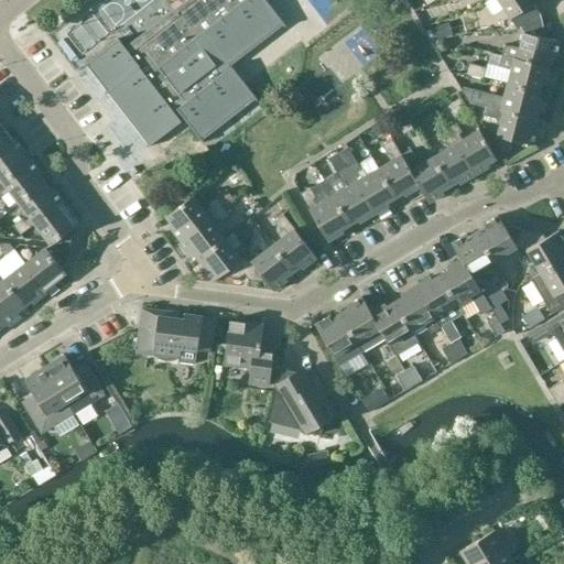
[(118,40),(85,66),(86,67),(89,65),(109,90),(105,94),(107,95),(110,93),(150,144),(147,147),(148,148),(148,149),(185,120),(187,123),(203,143),(205,142),(202,139),(253,98),(257,101),(258,100),(246,84),(230,64),(282,24),(285,28),(286,26),(266,0),(193,0),(187,4),(182,9),(175,12),(179,15),(129,54),(119,41),(120,41),(118,40)]
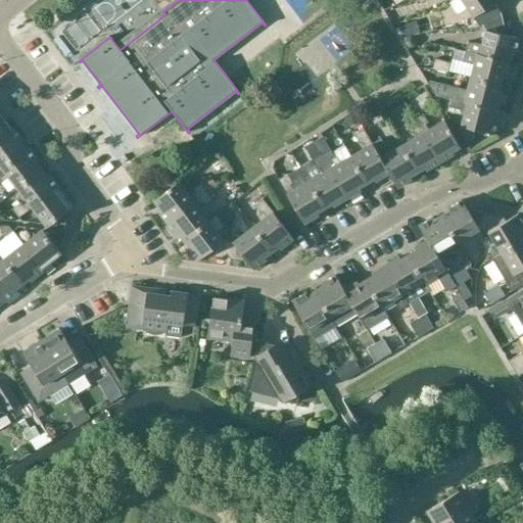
[(437,17),(425,0),(413,9),(425,27),(437,17)]
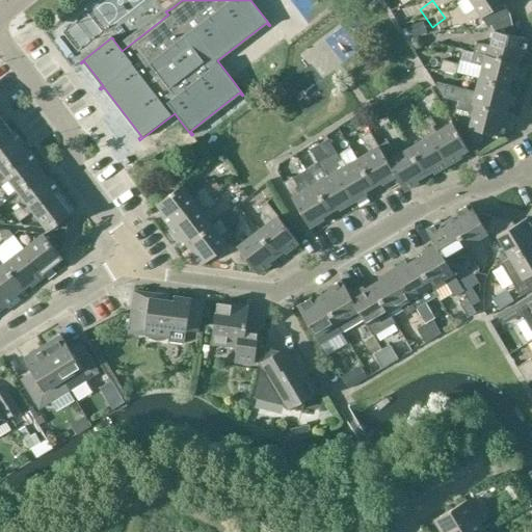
[(474,0),(472,2),(482,19),(488,29),(491,27),(510,16),(504,4),(510,0),(474,0)]
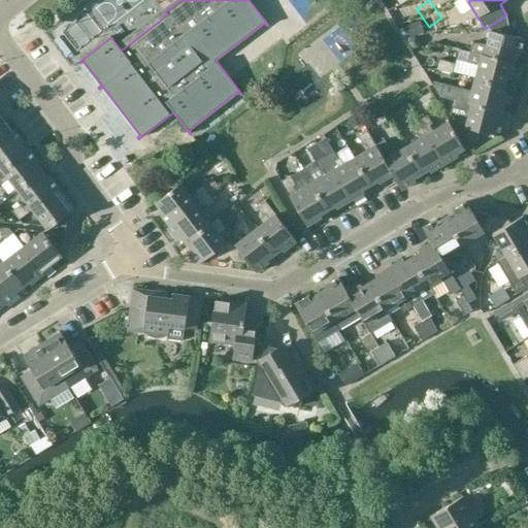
[(473,42),(470,52),(516,63),(518,56),(521,56),(525,40),(512,37),(506,15),(488,27),(491,31),(488,45),(473,42)]
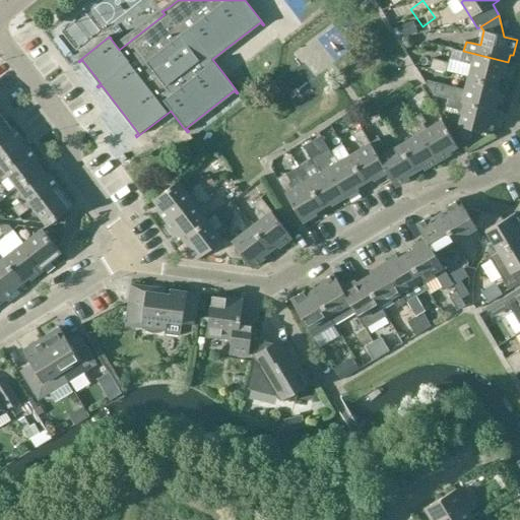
[(463,51),(460,62),(473,65),(471,70),(469,77),(499,85),(501,77),(504,78),(508,63),(508,62),(463,51)]
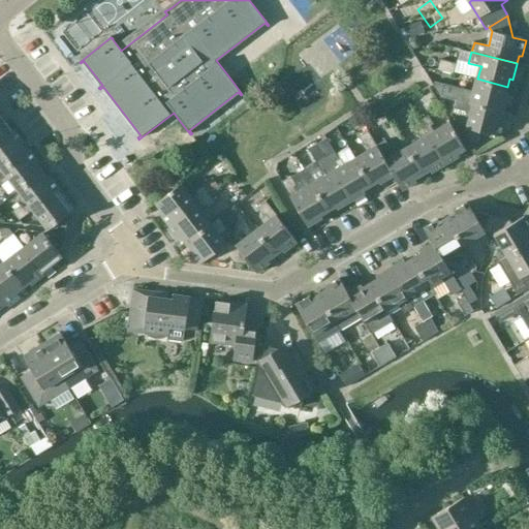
[(441,59),(438,68),(455,72),(457,63),(441,59)]
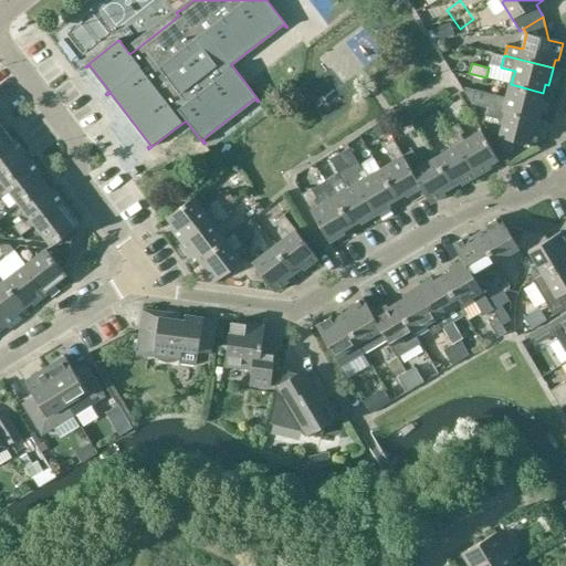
[(475,90),(465,87),(471,104),(488,107),(488,106),(504,109),(507,111),(540,119),(544,102),(542,101),(543,93),(511,84),(507,97),(475,90)]
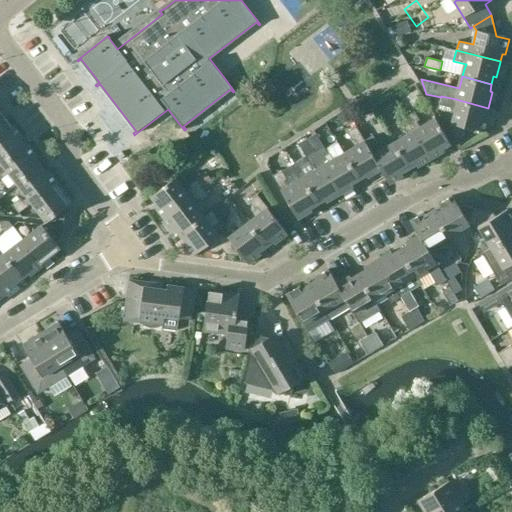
[(441,97),(439,105),(456,110),(453,123),(453,124),(471,129),(484,132),(488,116),(486,115),(488,108),(459,100),(456,99),(441,96),(441,97)]
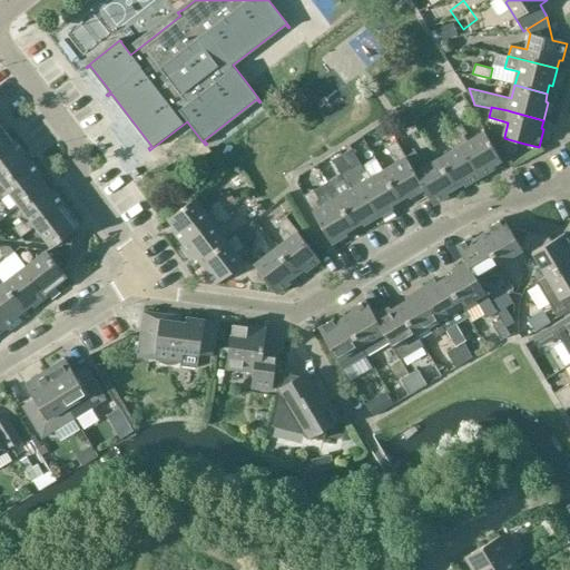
[(0,151),(12,143),(0,126),(0,151)]
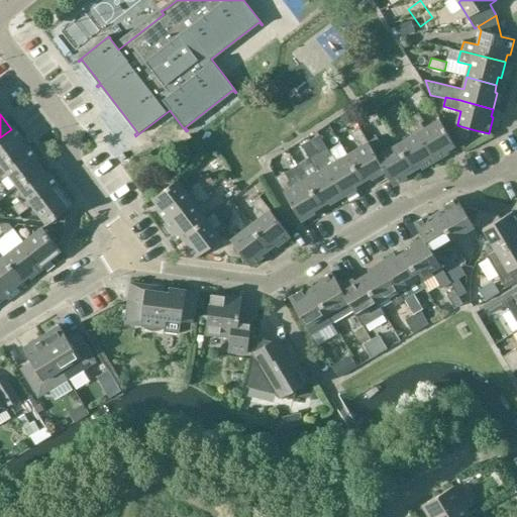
[(420,114),(411,119),(436,162),(448,153),(447,151),(455,146),(440,120),(425,128),(422,123),(424,122),(420,114)]
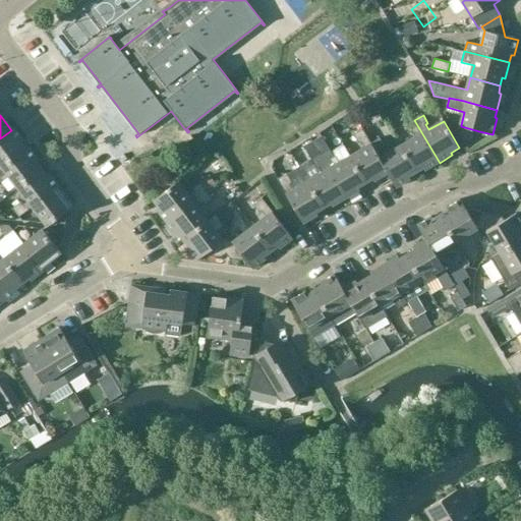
[(440,163),(414,120),(405,125),(410,133),(412,132),(415,137),(401,146),(416,173),(423,169),(425,171),(440,163)]
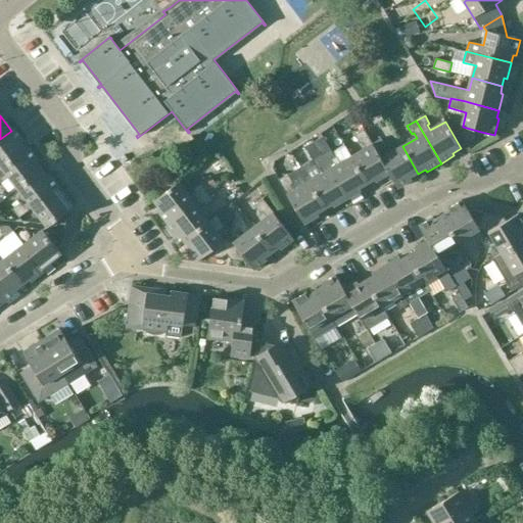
[(11,131),(0,139),(0,164),(3,170),(27,151),(21,144),(24,142),(14,130),(11,132),(11,131)]
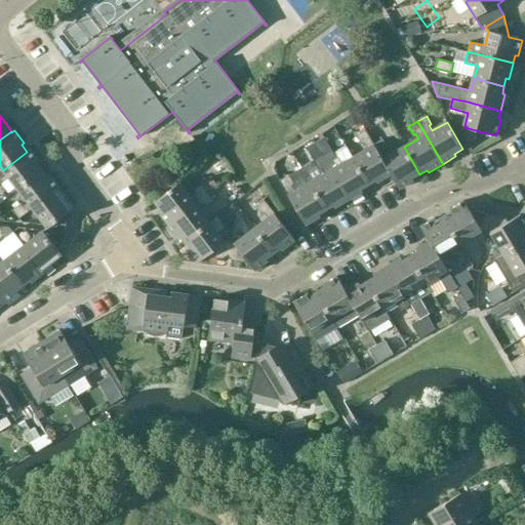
[(367,150),(354,158),(369,185),(376,179),(378,183),(392,175),(375,146),(366,131),(356,136),(362,147),(364,145),(367,150)]
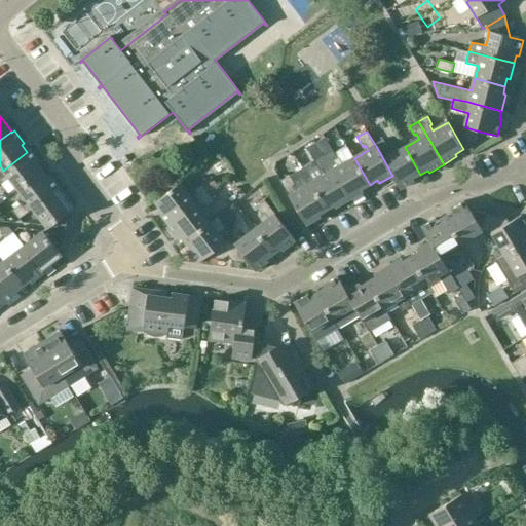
[(376,146),(392,176),(401,190),(415,182),(413,179),(420,175),(405,147),(390,155),(388,151),(390,149),(385,141),(376,146)]
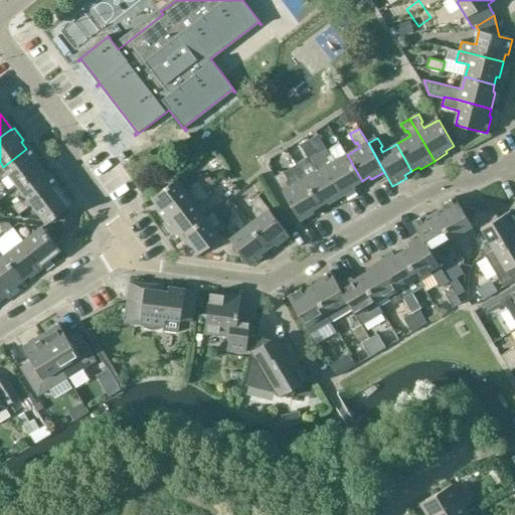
[(27,149),(26,149),(3,167),(0,169),(0,183),(5,179),(4,177),(8,174),(18,186),(41,168),(36,162),(38,160),(29,148),(27,149)]
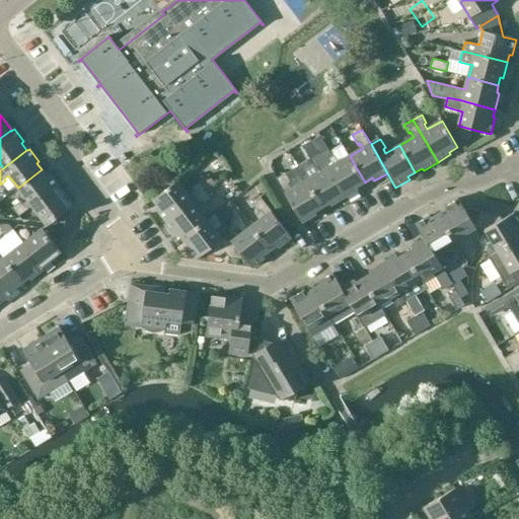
[(328,149),(320,154),(346,197),(359,189),(358,187),(365,182),(350,156),(335,165),(331,160),(335,158),(328,149)]
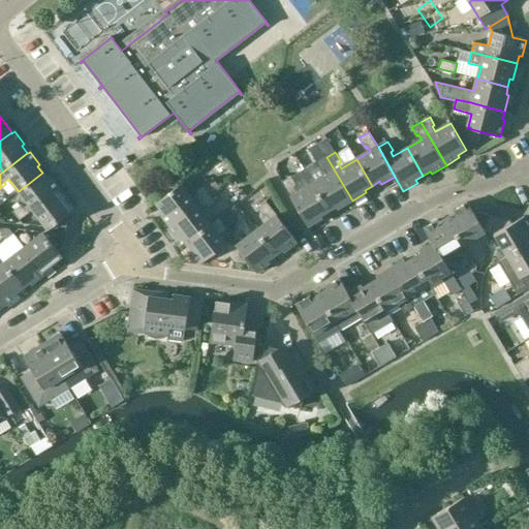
[(352,200),(327,157),(317,163),(322,173),(325,170),(329,176),(313,184),(329,211),(337,206),(339,209),(352,200)]
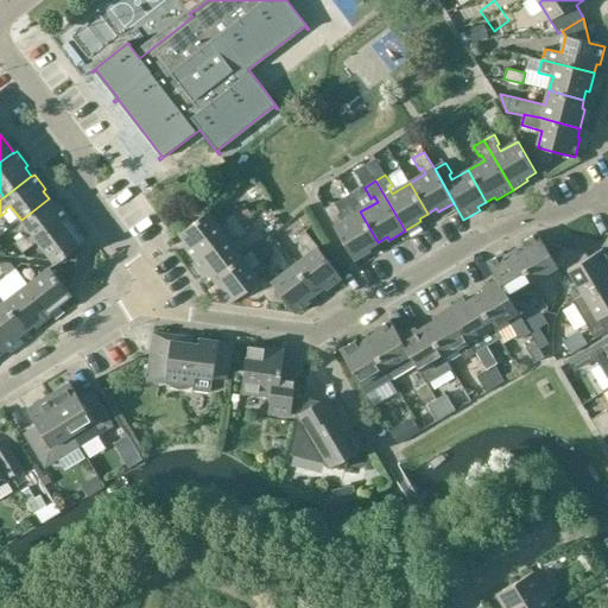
[(371,247),(378,242),(360,211),(343,222),(340,216),(342,214),(336,204),(335,204),(328,192),(318,198),(325,210),(355,260),(372,251),(371,247)]
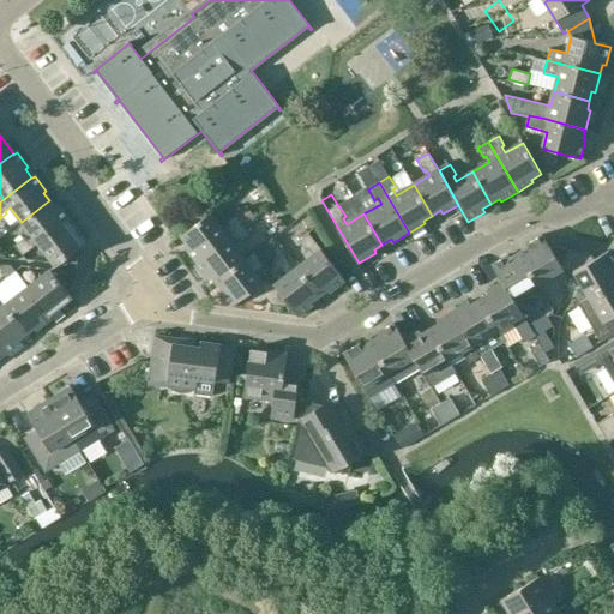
[(24,257),(38,245),(66,223),(67,223),(70,221),(59,206),(55,209),(49,200),(22,222),(32,236),(28,241),(25,239),(16,246),(24,257)]
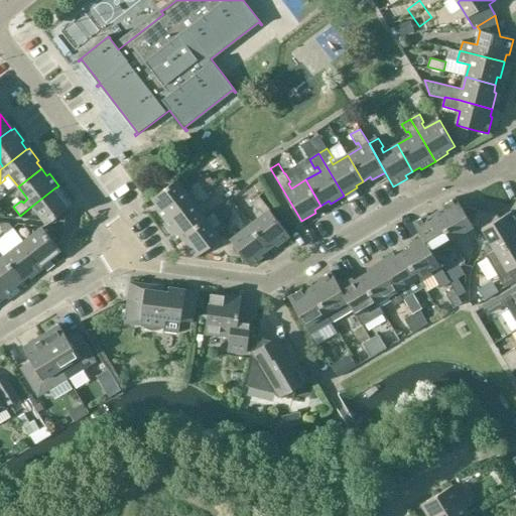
[(156,208),(165,220),(205,189),(200,182),(191,188),(194,190),(188,194),(177,179),(153,198),(159,206),(156,208)]
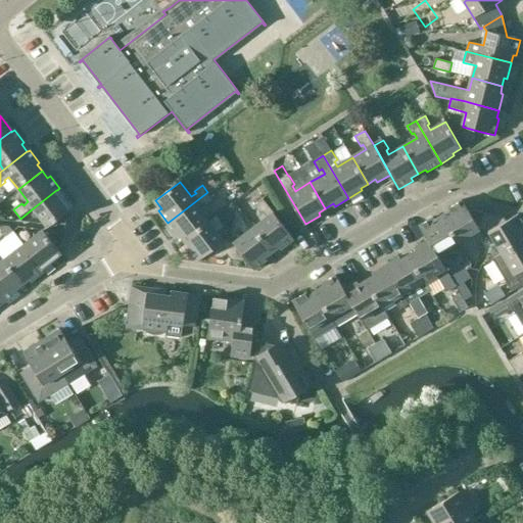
[(56,190),(33,208),(47,228),(50,225),(69,228),(72,218),(67,212),(72,210),(57,190),(56,190)]
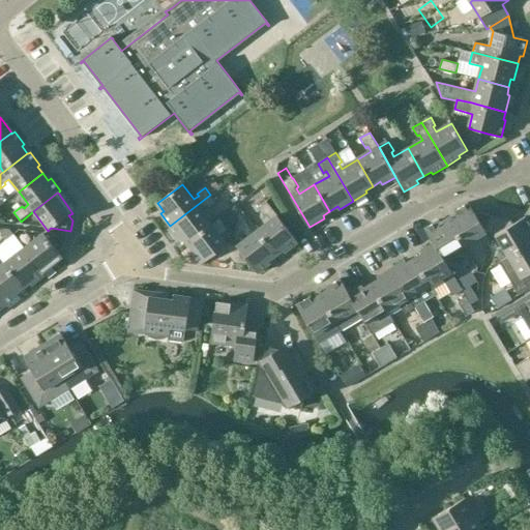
[(216,203),(210,195),(170,226),(179,238),(182,237),(187,244),(214,225),(203,210),(207,207),(209,209),(216,203)]
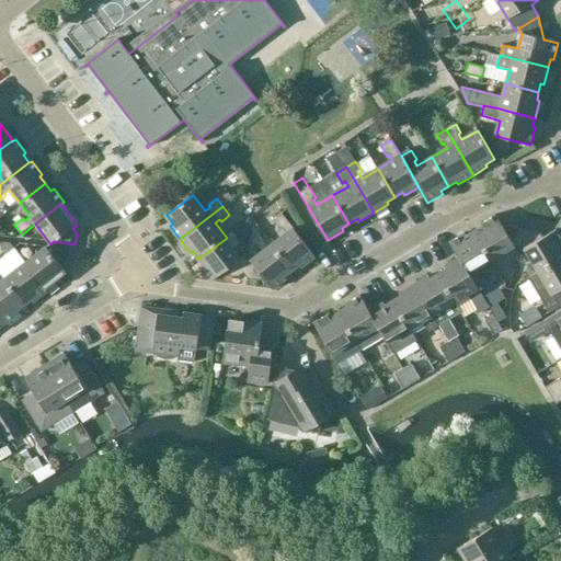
[(287,235),(273,245),(293,271),(300,265),(302,267),(316,258),(283,215),(274,222),(281,231),(283,229),(287,235)]
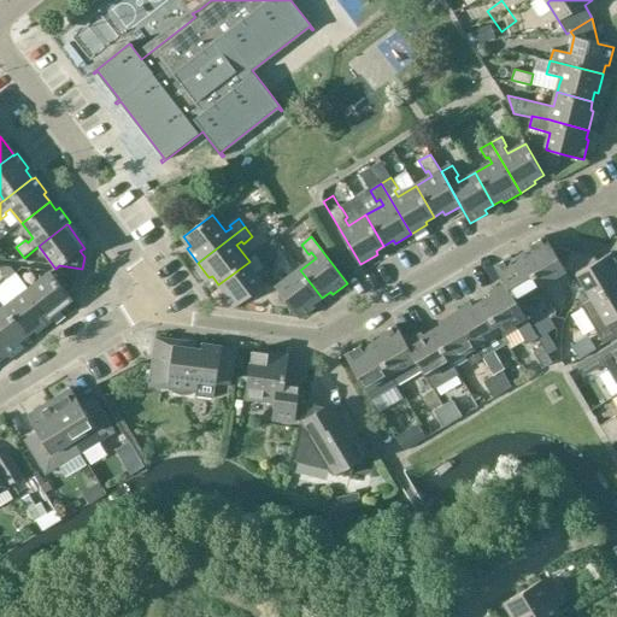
[(523,257),(541,286),(566,271),(571,272),(576,253),(559,250),(554,252),(546,238),(529,248),(532,252),(523,257)]
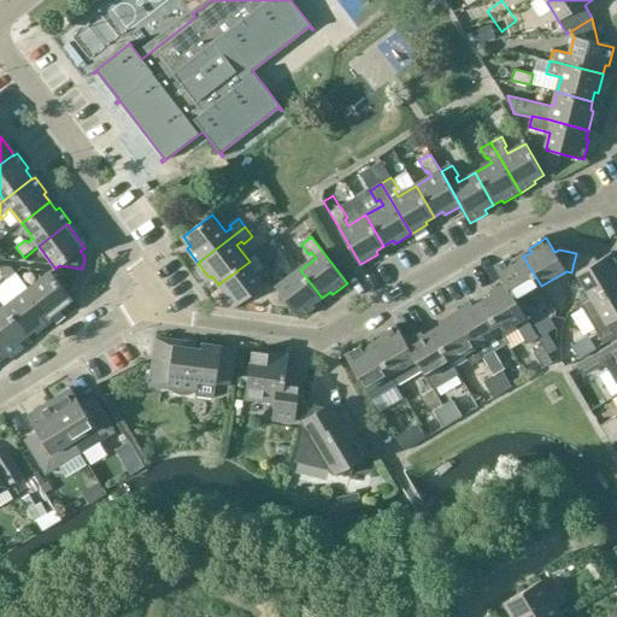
[(593,300),(616,285),(616,262),(611,253),(598,262),(594,257),(576,253),(571,272),(577,274),(593,299),(593,300)]
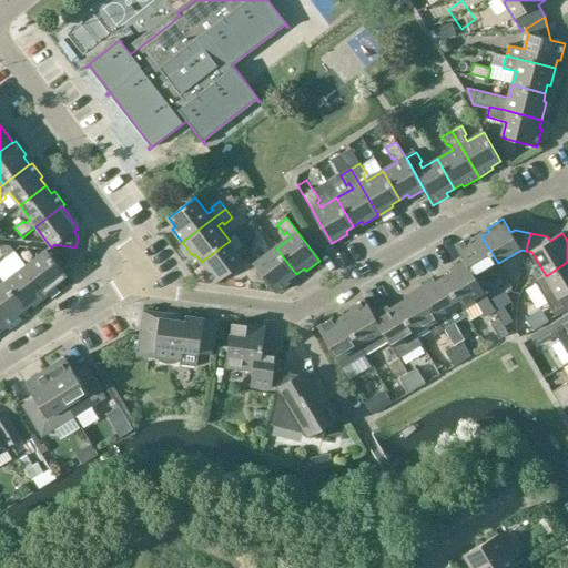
[(498,263),(482,236),(474,241),(472,237),(456,247),(465,262),(466,262),(475,277),(476,276),(498,263)]
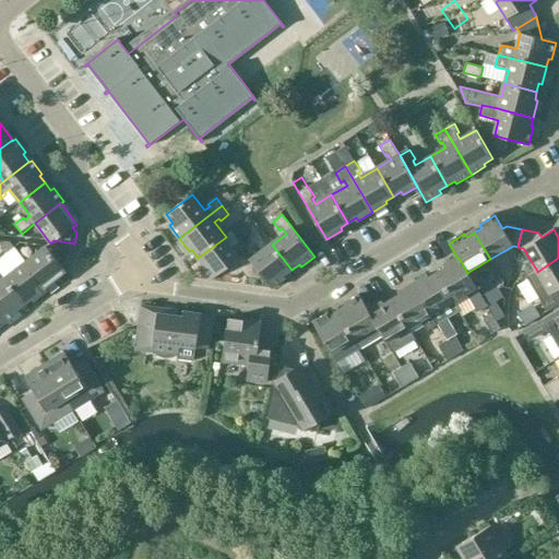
[(241,258),(226,237),(198,258),(203,265),(201,266),(211,280),(223,271),(226,275),(237,277),(242,273),(246,259),(241,258)]
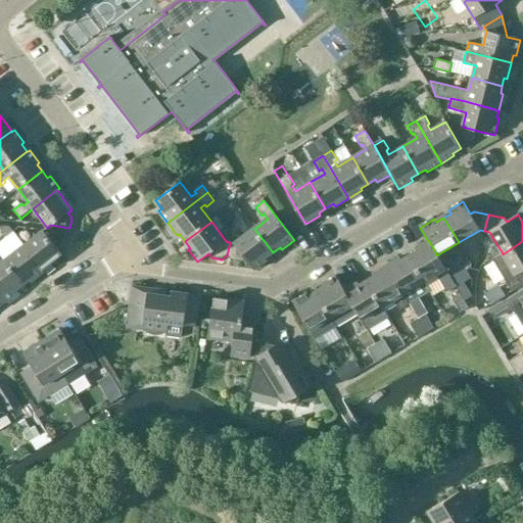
[(0,226),(0,230),(6,238),(4,239),(10,247),(13,245),(16,250),(3,260),(24,287),(30,282),(32,284),(45,274),(43,272),(24,246),(13,233),(9,227),(0,226)]
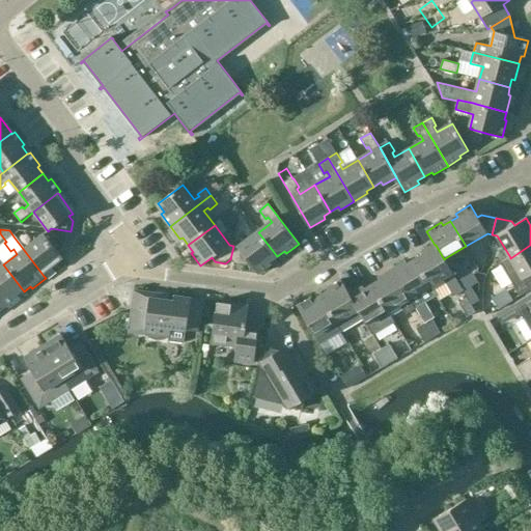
[(277,256),(258,232),(239,247),(233,246),(230,259),(234,264),(246,267),(250,263),(258,274),(264,270),(272,264),(271,262),(277,256)]
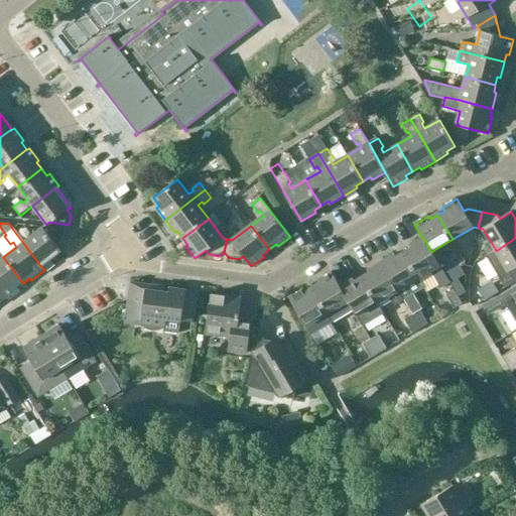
[(58,249),(68,242),(68,232),(44,231),(42,228),(23,243),(42,268),(61,253),(58,249)]
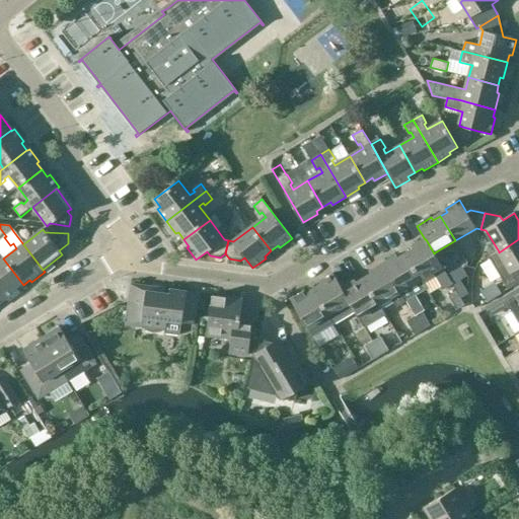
[(413,250),(405,254),(422,280),(432,274),(442,290),(453,284),(435,252),(434,253),(426,239),(425,239),(412,247),(413,250)]
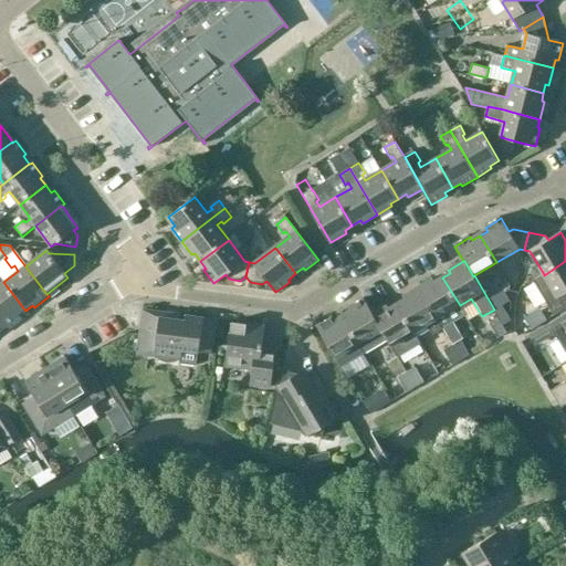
[(544,274),(533,281),(554,316),(565,307),(565,261),(544,275),(544,274)]
